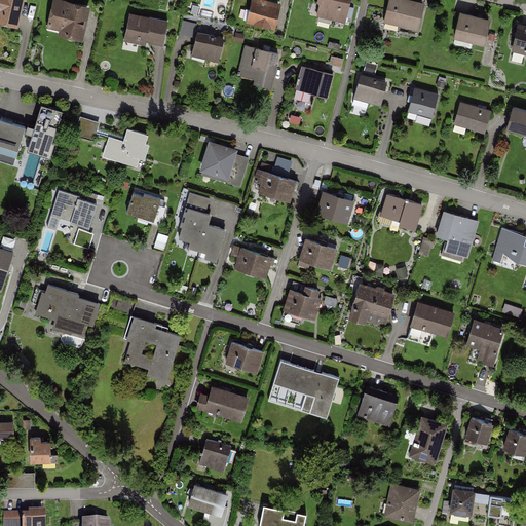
[(28,0),(0,0),(0,13),(2,14),(0,24),(22,28),(28,0)]
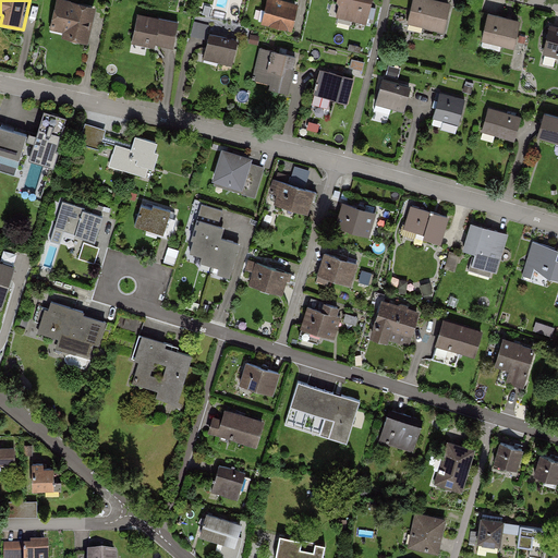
[(98,8),(63,0),(57,0),(50,34),(91,43),(98,8)]
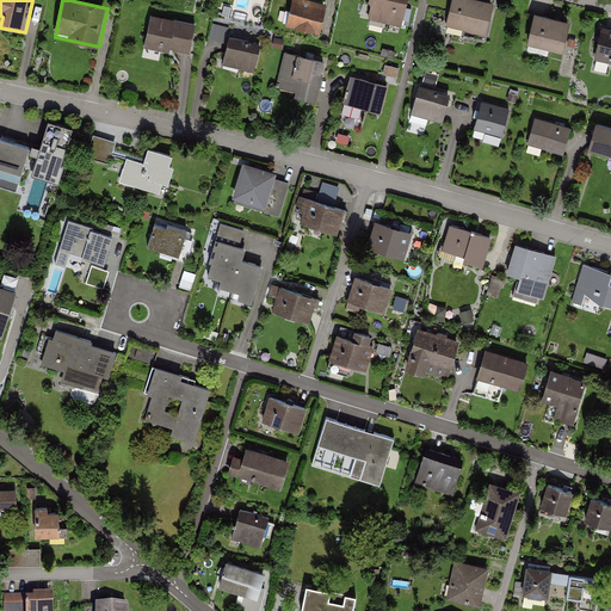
[(325,6),(301,0),(294,0),(288,23),(318,30),(325,6)]
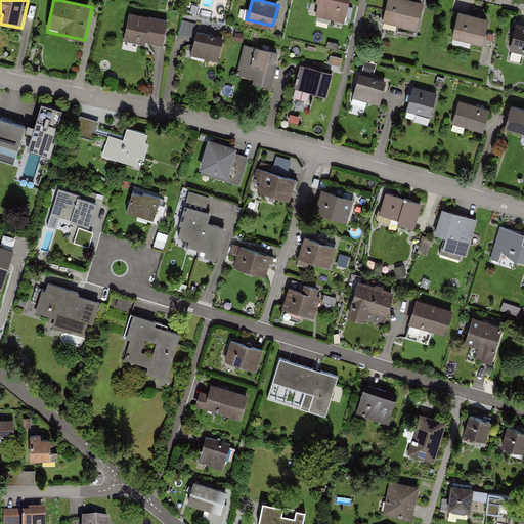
[(350,0),(319,0),(319,5),(317,17),(346,25),(350,0)]
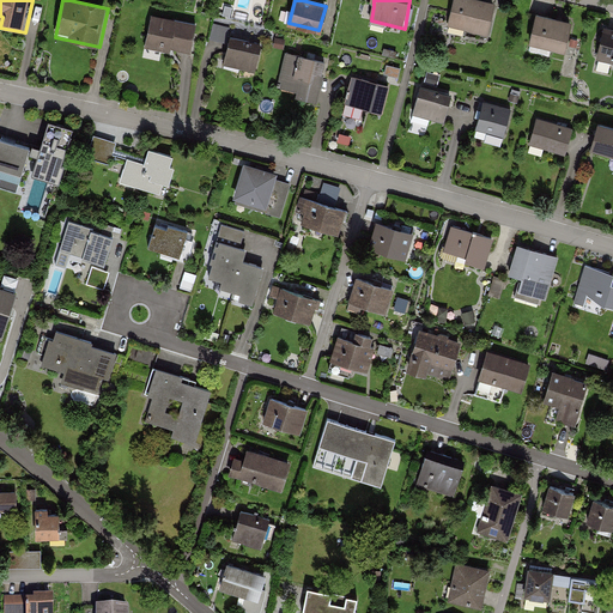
[(498,4),(481,0),(455,0),(449,28),(490,37),(498,4)]
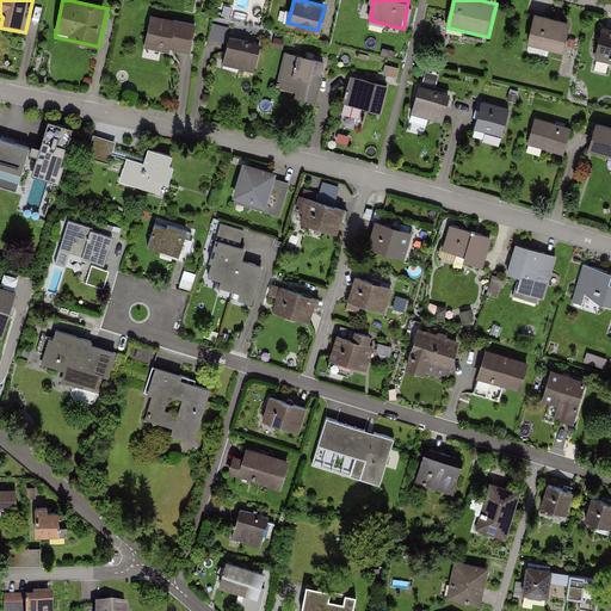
[(197,25),(154,14),(146,45),(189,56),(197,25)]
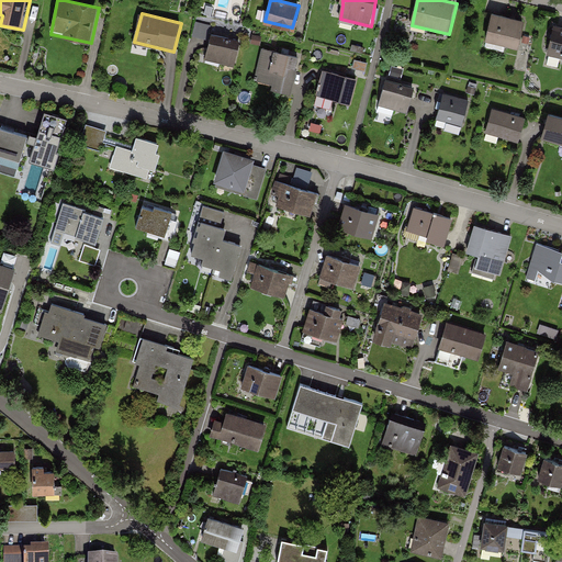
[(525,22),(493,13),(486,41),(518,48),(525,22)]
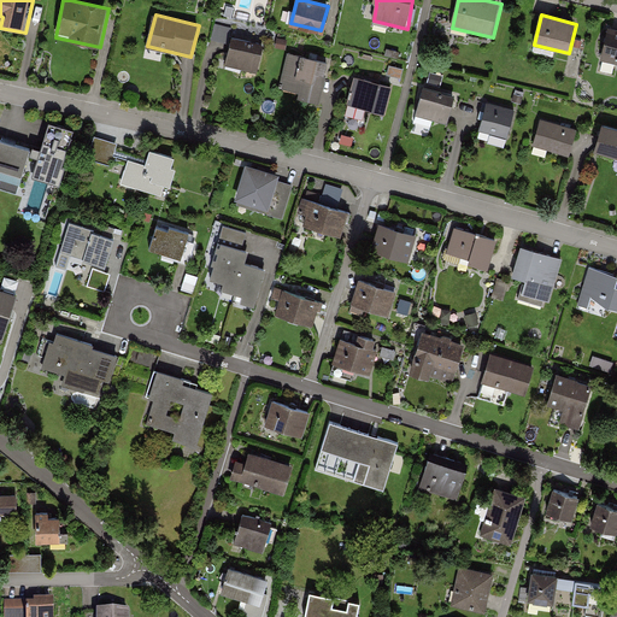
[(616,30),(609,29),(601,60),(616,63),(616,30)]
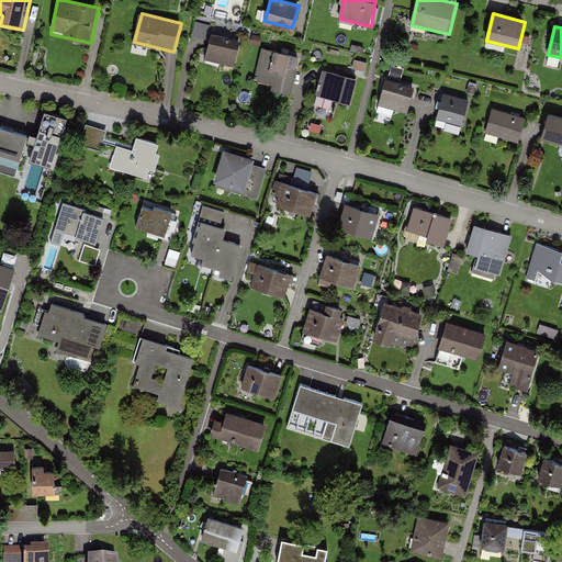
[(245,42),(214,33),(206,58),(237,66),(245,42)]
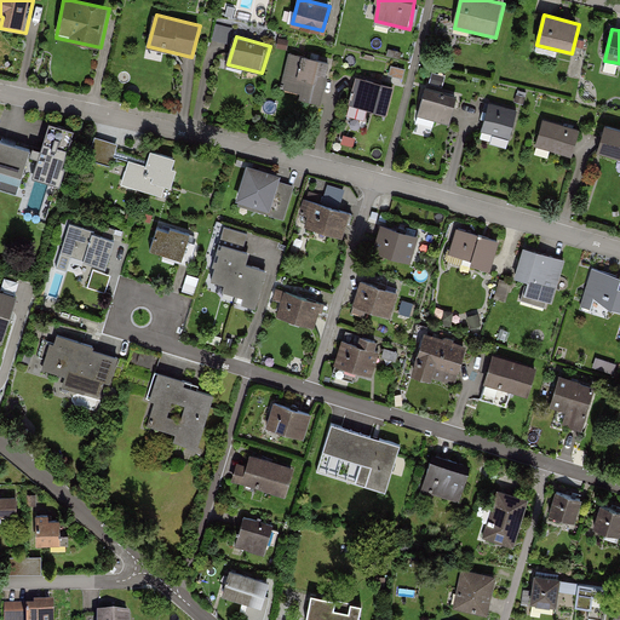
[(334,67),(292,55),(282,90),(325,102),(334,67)]
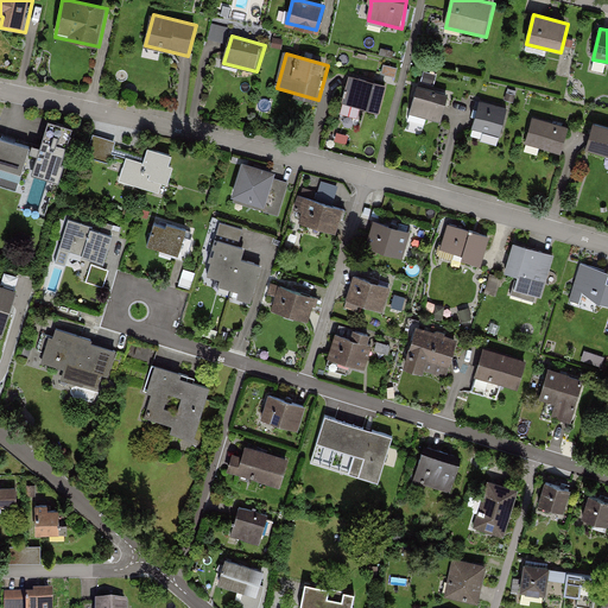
[(386,83),(349,73),(341,100),(378,111),(386,83)]
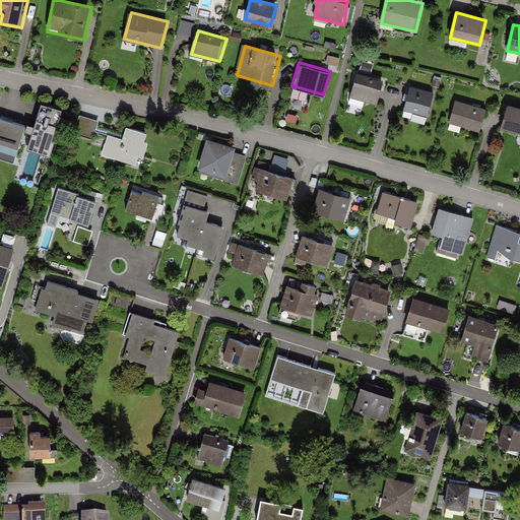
[(382,82),(356,74),(351,93),(377,102),(382,82)]
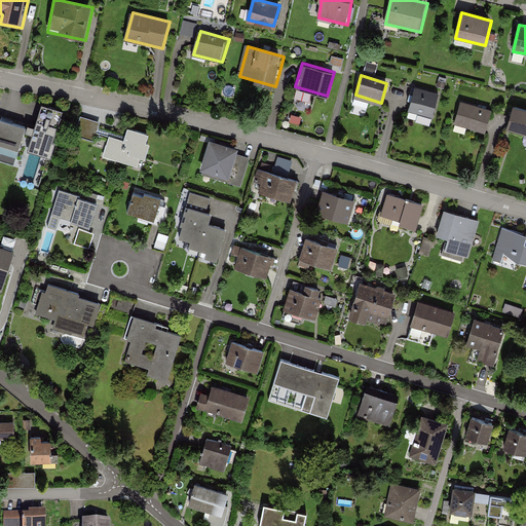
[(438,92),(415,86),(410,107),(433,113),(438,92)]
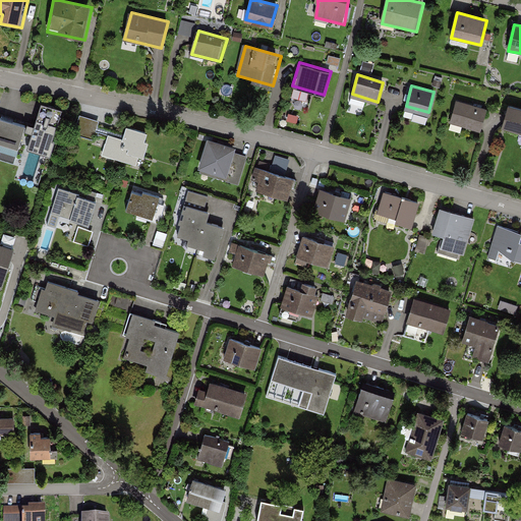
[(483,106),(457,99),(451,121),(478,127),(483,106)]
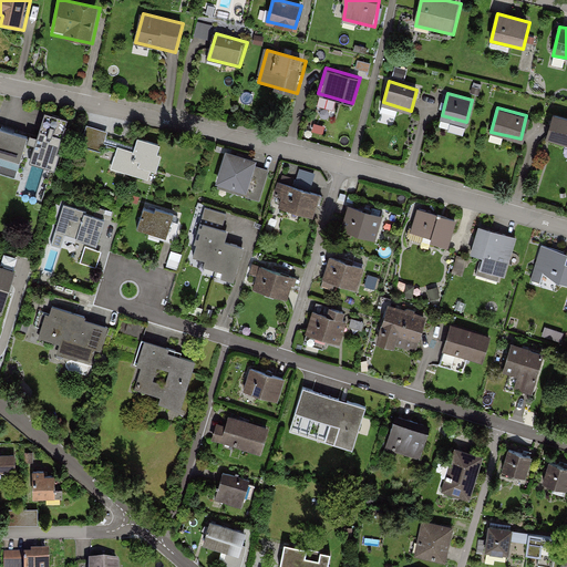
[(566,119),(555,115),(548,140),(566,144),(566,119)]
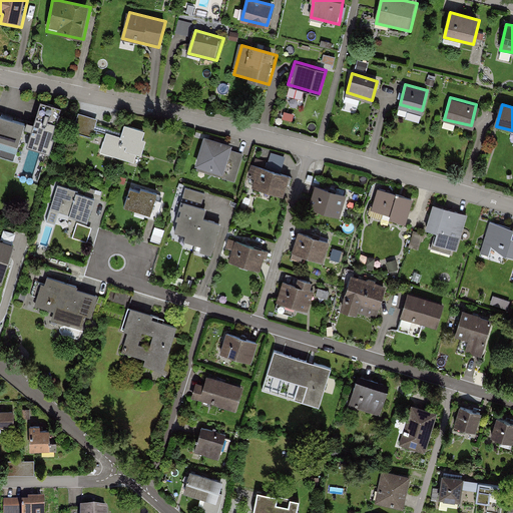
[(58,116),(40,111),(27,153),(45,159),(58,116)]
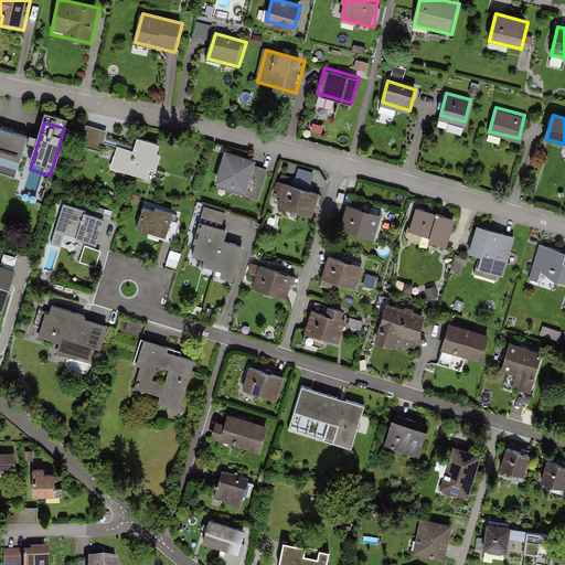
[(105,132),(85,127),(78,149),(98,155),(100,149),(113,152),(108,168),(150,181),(161,145),(135,137),(130,148),(103,140),(105,132)]
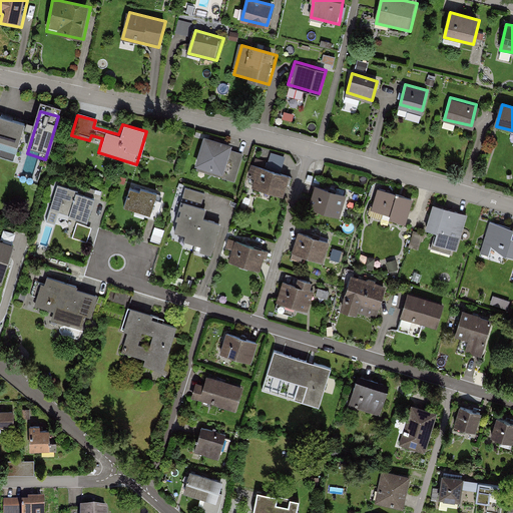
[(24,128),(0,120),(0,151),(15,156),(24,128)]
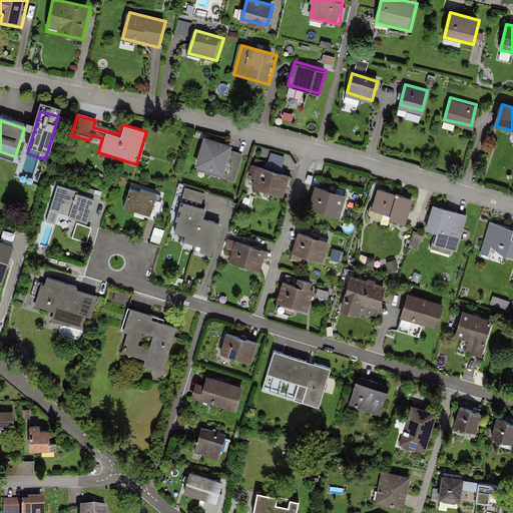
[(244,156),(206,144),(196,176),(235,187),(244,156)]
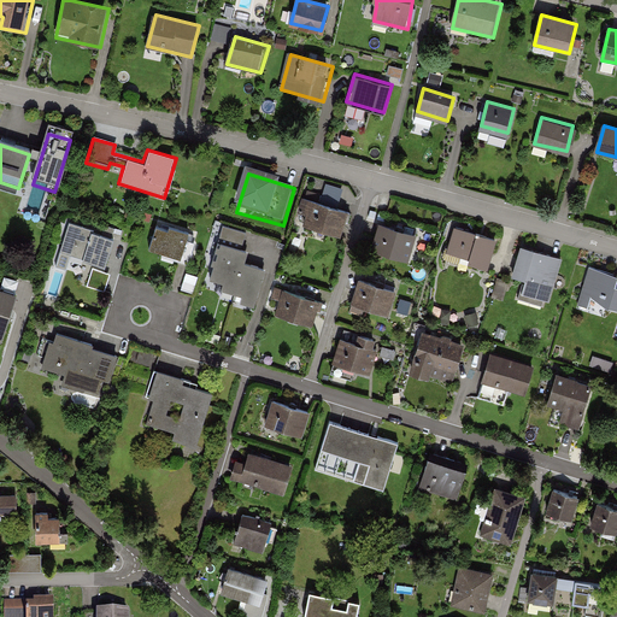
[(348,212),(305,200),(299,223),(341,236),(348,212)]
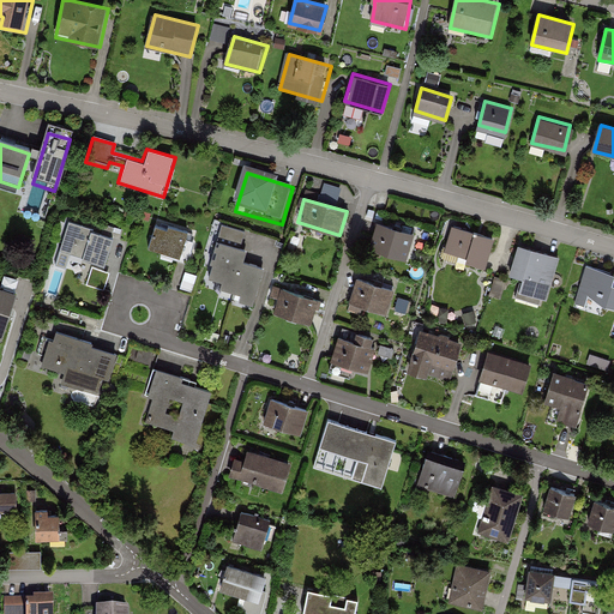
[(114,233),(70,220),(61,248),(104,263),(114,233)]
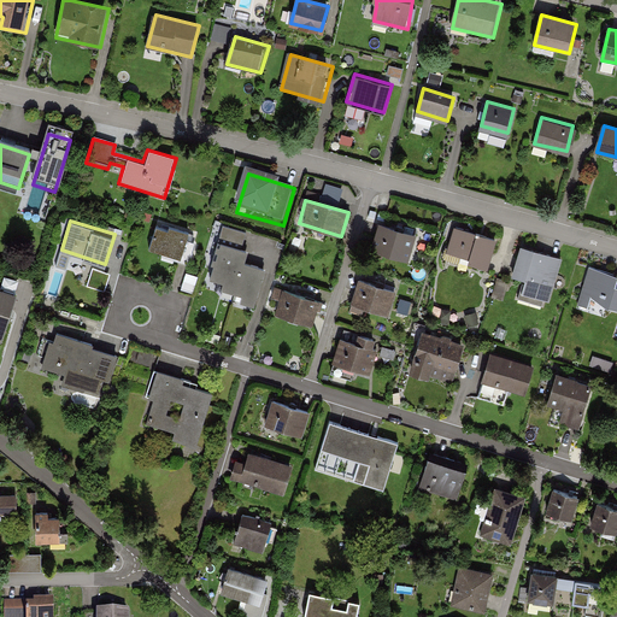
[(186,235),(156,224),(146,252),(187,266),(194,246),(183,241),(186,235)]
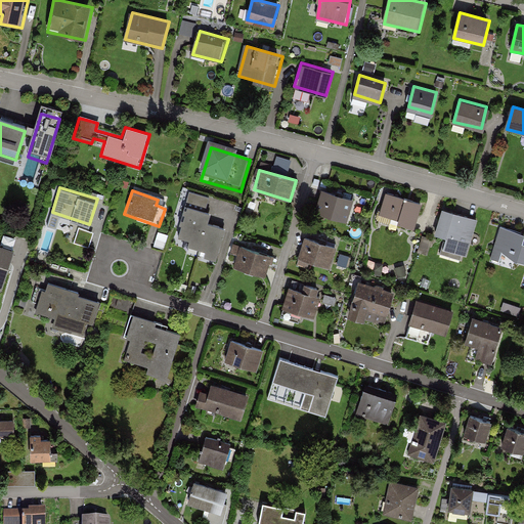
[(351,201),(321,191),(315,212),(345,221),(351,201)]
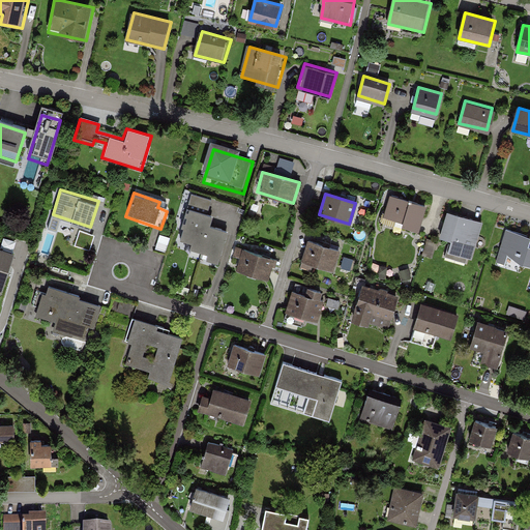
[(211,200),(192,195),(179,238),(192,241),(189,247),(208,253),(206,259),(218,263),(229,229),(209,223),(212,213),(207,212),(211,200)]
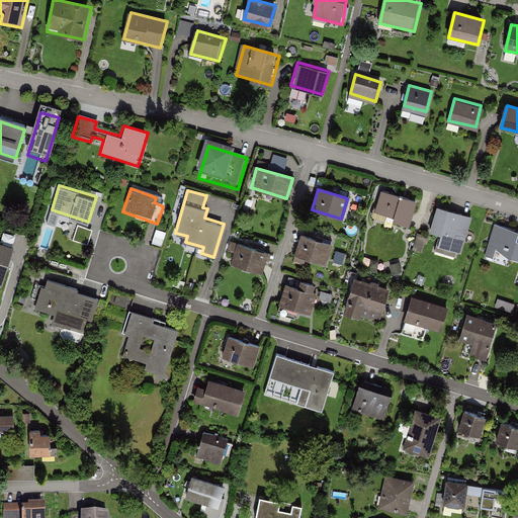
[(414,201),(379,191),(374,210),(391,216),(390,220),(407,225),(414,201)]
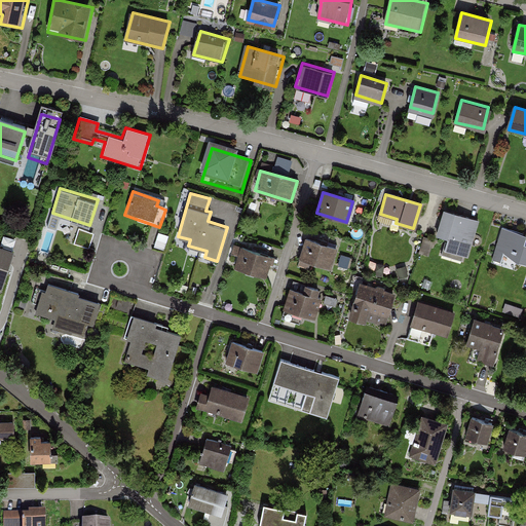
[(479,220),(444,210),(437,235),(445,238),(442,250),(467,257),(479,220)]
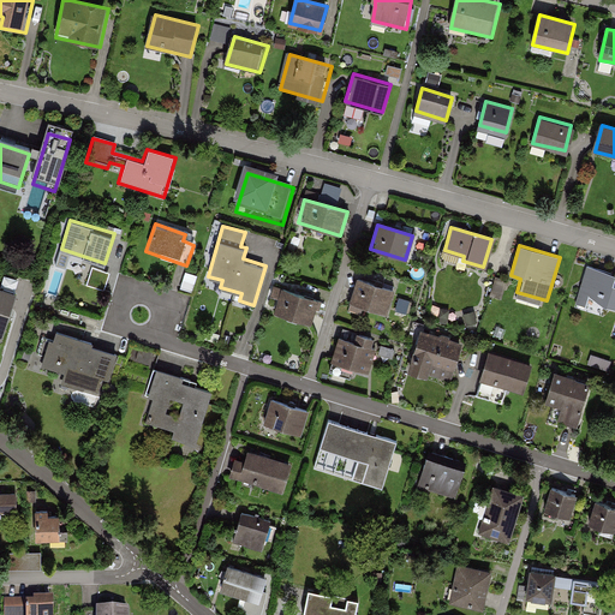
[(614,281),(614,274),(590,266),(579,293),(608,303),(614,305),(614,285),(614,281)]
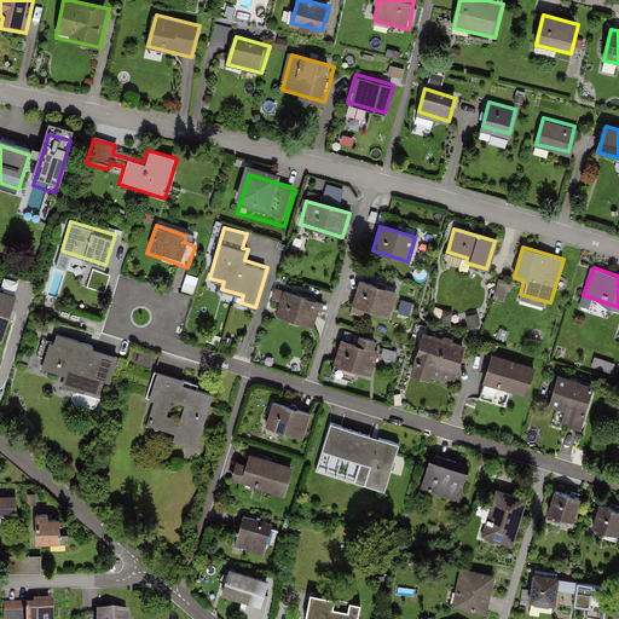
[(394,300),(360,290),(353,313),(387,323),(394,300)]
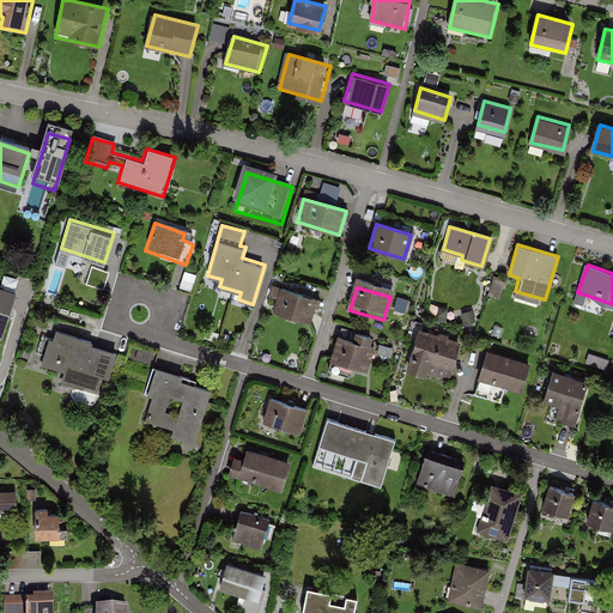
[(316,299),(281,289),(274,313),(309,323),(316,299)]
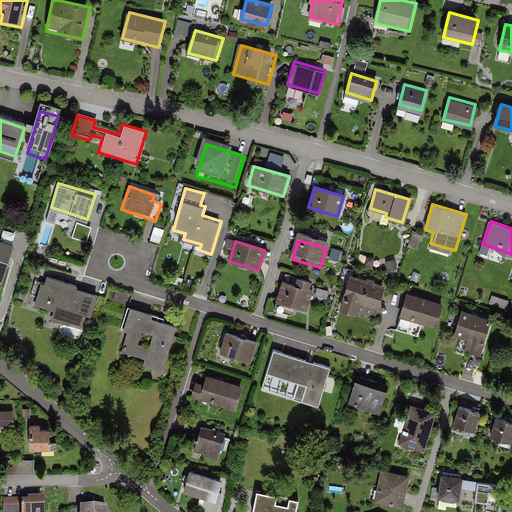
[(17,248),(0,242),(0,283),(5,285),(17,248)]
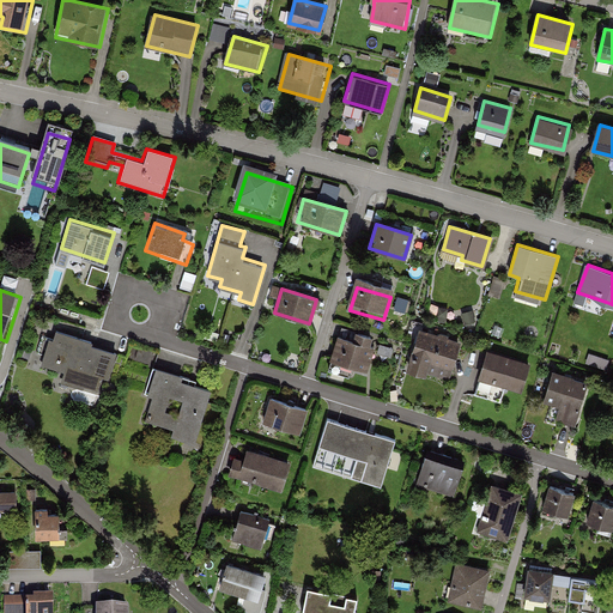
[(460,345),(418,332),(408,366),(449,380),(460,345)]
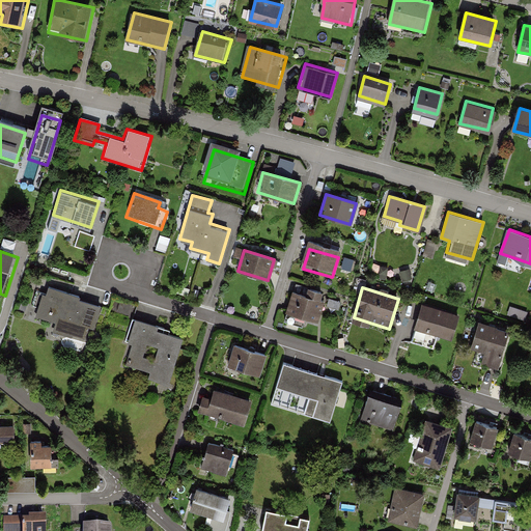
[(100,304),(47,288),(39,314),(59,320),(56,329),(80,336),(83,328),(91,330),(100,304)]
